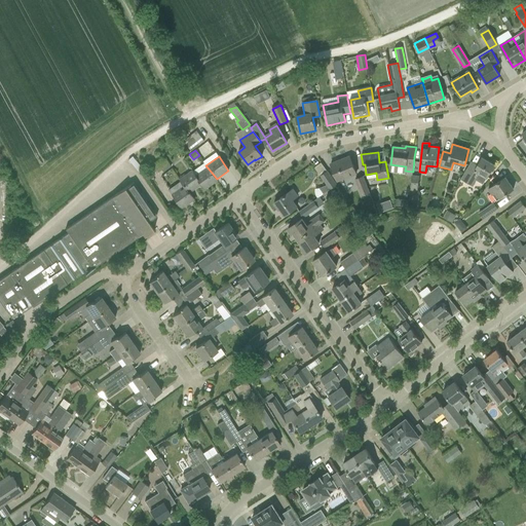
[(331,164),(334,174),(337,181),(355,174),(349,156),(331,164)]
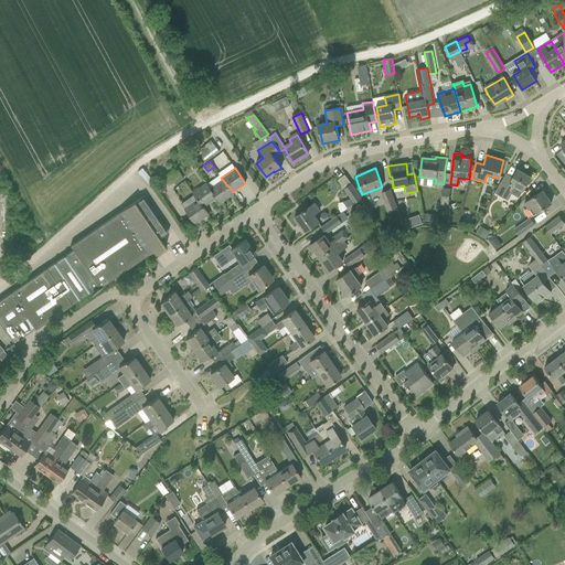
[(494,193),(508,200),(511,193),(519,198),(522,191),(523,191),(531,177),(518,169),(511,180),(504,177),(494,193)]
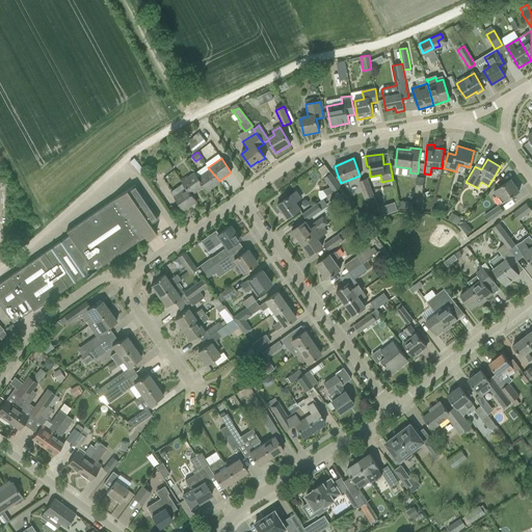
[(209,168),(197,178),(204,186),(207,191),(220,183),(219,181),(209,168)]
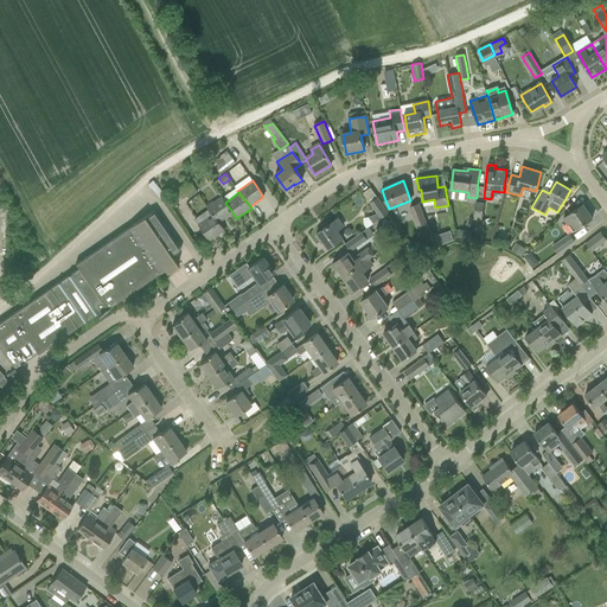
[(208,206),(212,215),(219,222),(232,212),(225,203),(222,197),(208,206)]
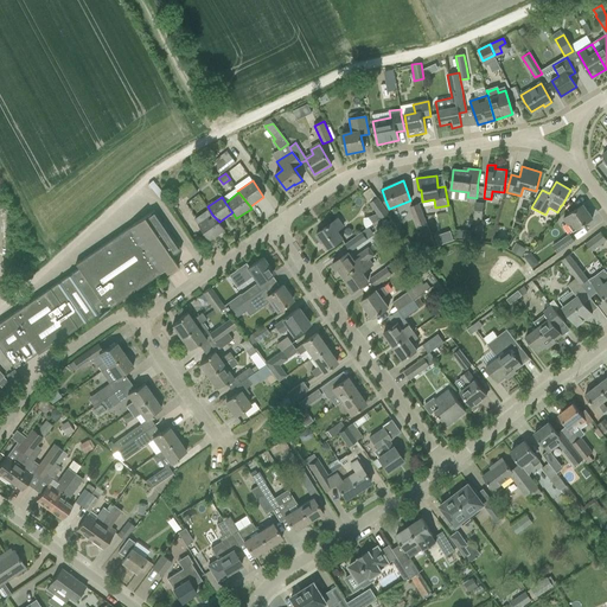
[(378,216),(369,219),(372,223),(379,218),(388,213),(376,198),(369,203),(378,216)]
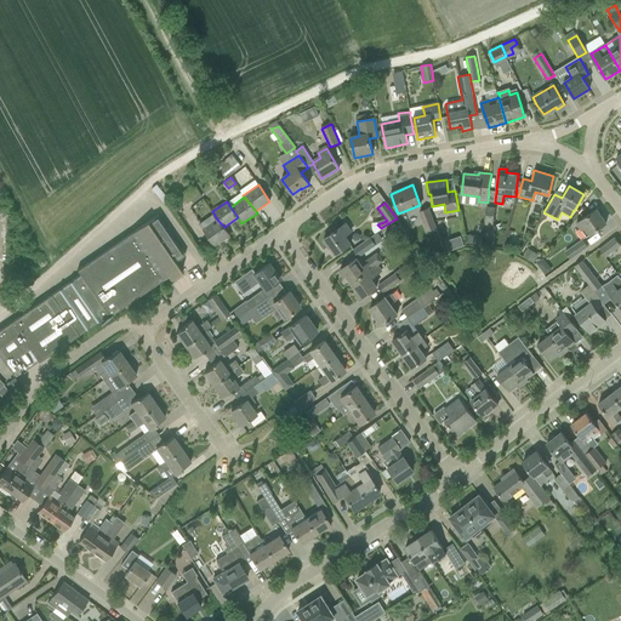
[(419,212),(426,232),(436,228),(428,209),(419,212)]
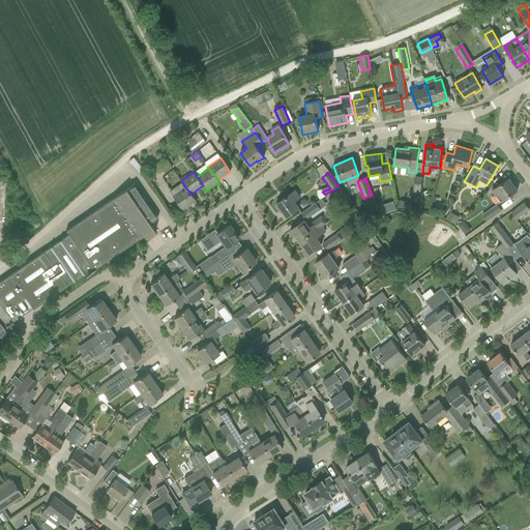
[(413,195),(420,196),(422,179),(415,178),(413,195)]
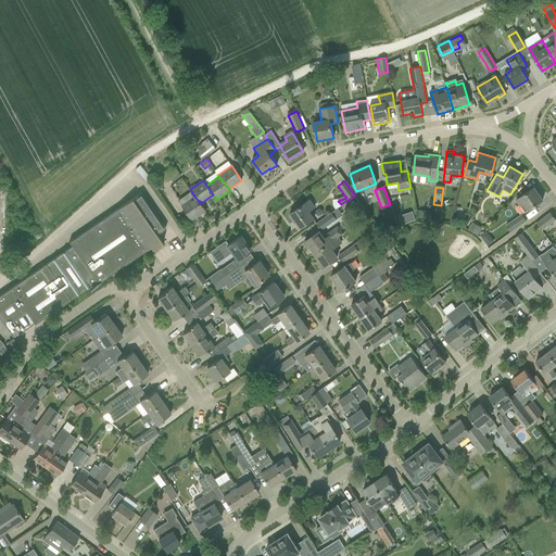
[(543,200),(533,188),(516,200),(526,212),(543,200)]
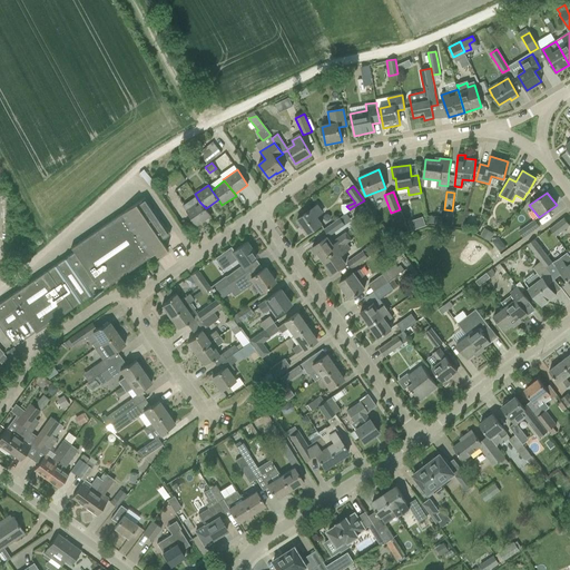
[(19,341),(12,331),(27,321),(36,332),(98,288),(100,291),(102,290),(157,252),(159,255),(167,249),(160,241),(169,234),(145,197),(70,248),(74,252),(0,302),(0,327),(12,346),(19,341)]
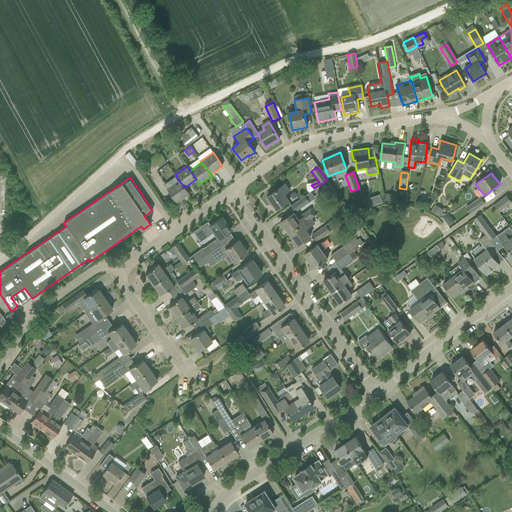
[(185,187),(179,181),(167,189),(177,203),(189,194),(185,187)]
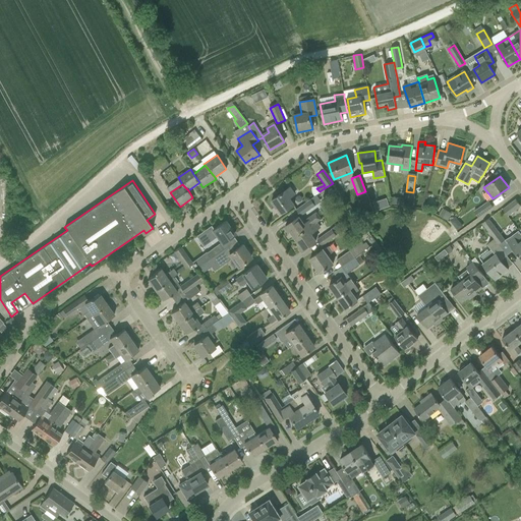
[(271,200),(281,214),(295,204),(290,197),(294,194),(289,187),(271,200)]
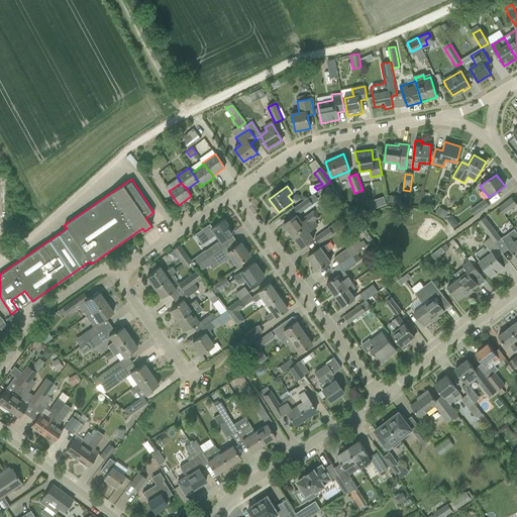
[(293,207),(298,213),(311,204),(307,198),(293,207)]
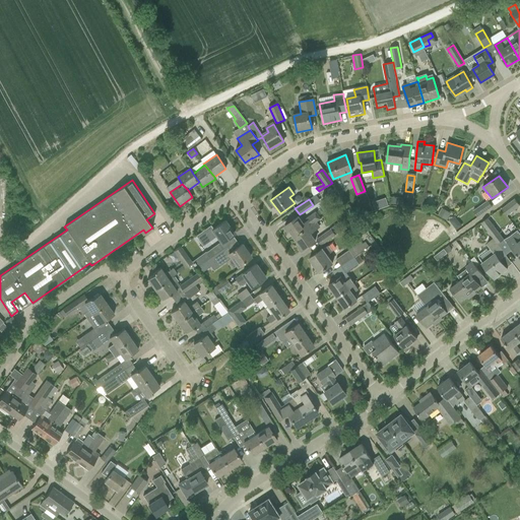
[(514,199),(501,209),(507,215),(519,206),(514,199)]
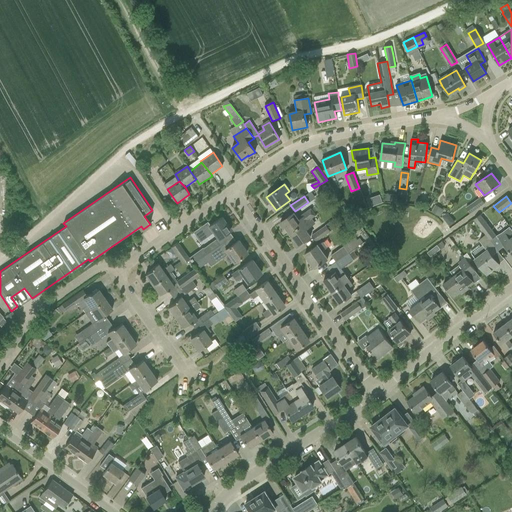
[(466,207),(470,214),(484,204),(480,197),(466,207)]
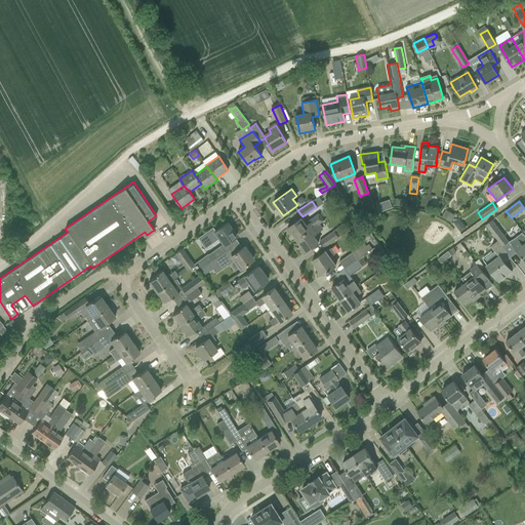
[(446,210),(442,217),(450,221),(454,215),(446,210)]
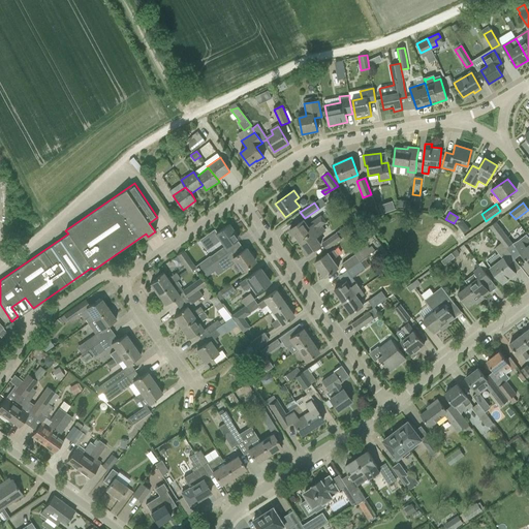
[(294,235),(300,241),(320,226),(325,222),(320,215),(306,225),(303,220),(289,230),(293,236),(294,235)]
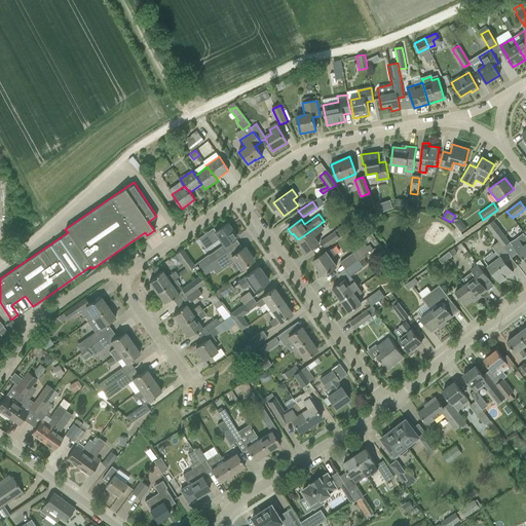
[(431,221),(424,239),(441,246),(448,227),(431,221)]
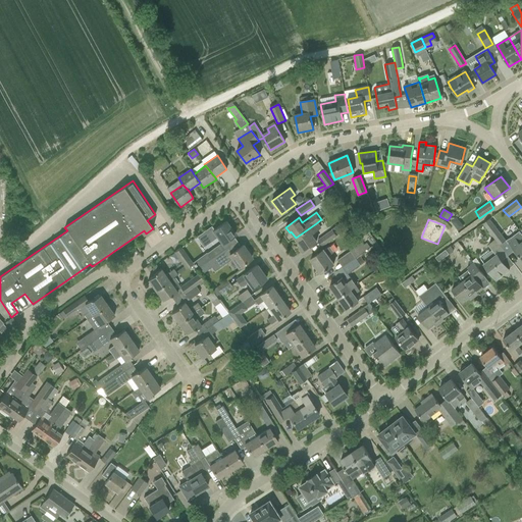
[(482,224),(494,240),(506,255),(514,249),(521,259),(521,235),(519,230),(512,237),(505,240),(489,219),(482,224)]
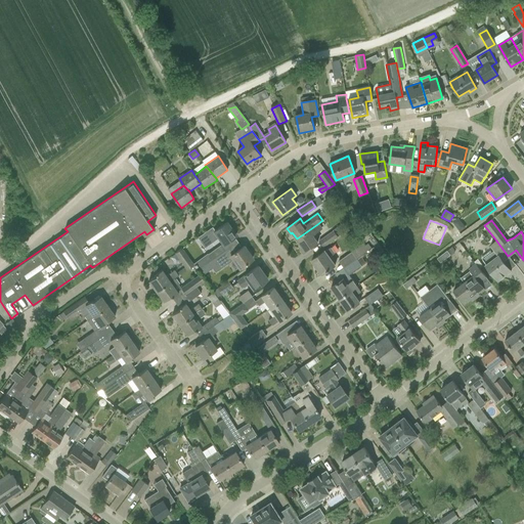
[(212,227),(197,237),(204,248),(218,238),(222,246),(227,242),(235,235),(226,222),(215,230),(212,227)]
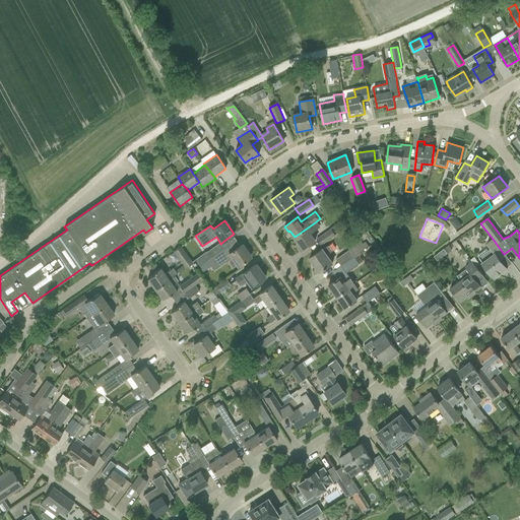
[(315,222),(295,237),(300,244),(298,245),(302,250),(315,241),(309,234),(318,228),(315,222)]
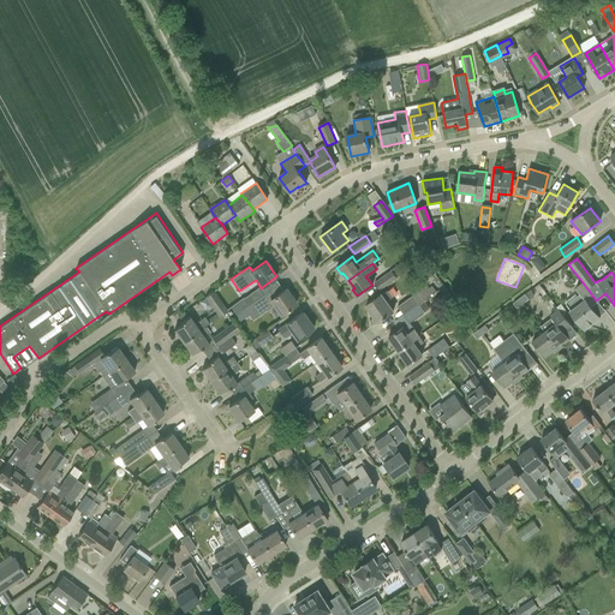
[(374,282),(378,291),(395,279),(394,279),(401,274),(396,267),(374,282)]
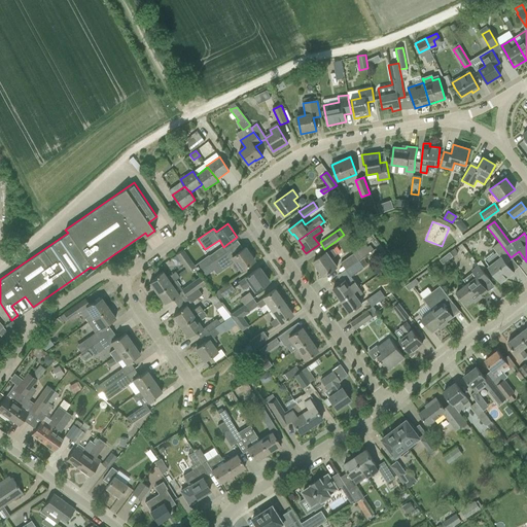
[(514,273),(505,261),(511,257),(499,242),(493,247),(497,252),(494,254),(493,252),(484,259),(486,260),(485,261),(489,266),(489,267),(501,282),(514,273)]
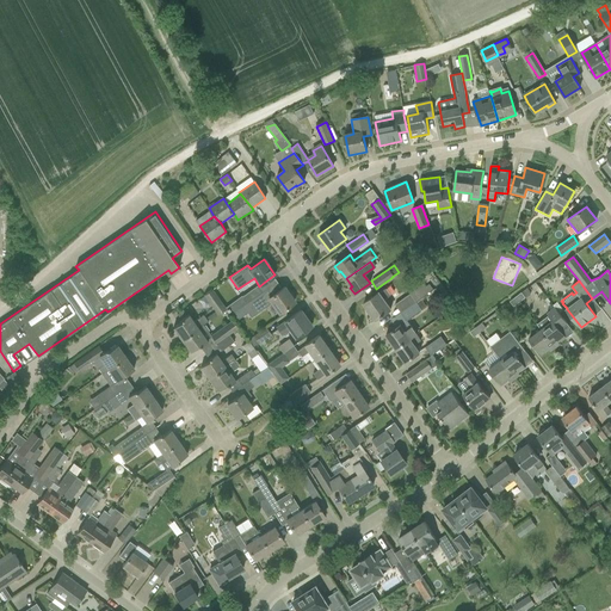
[(395,304),(401,313),(415,302),(432,289),(430,284),(426,287),(424,284),(395,304)]
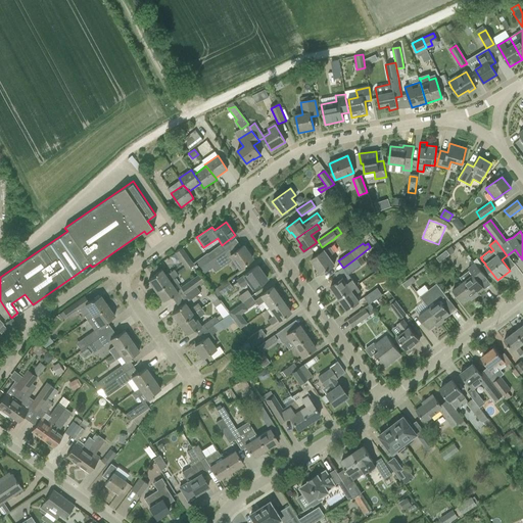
[(219,244),(205,253),(210,259),(216,256),(223,250),(219,244)]
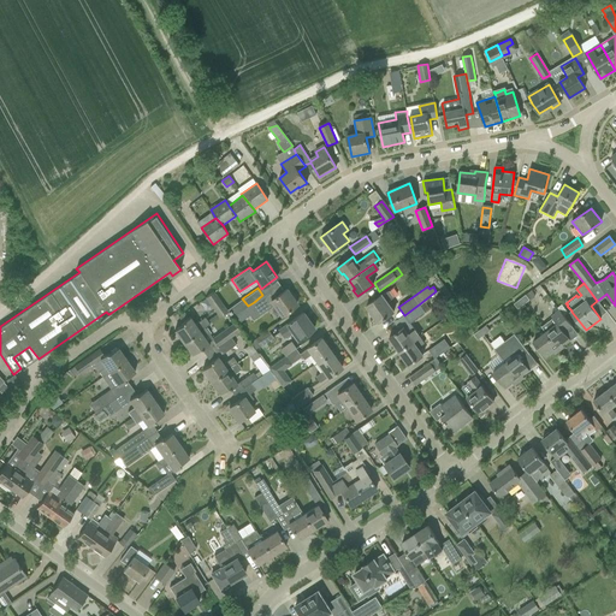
[(248,306),(244,309),(252,320),(262,313),(273,304),(280,315),(286,312),(296,304),(286,289),(273,298),(268,291),(262,295),(254,302),(248,306)]
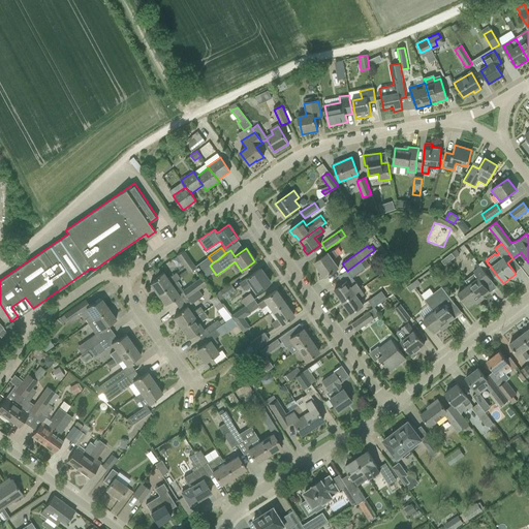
[(338,268),(333,259),(338,256),(334,250),(329,253),(315,262),(324,277),(338,268)]
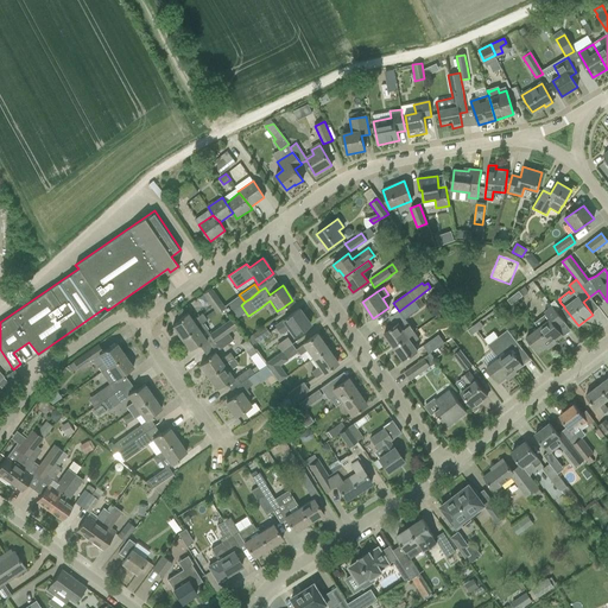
[(203,293),(210,303),(216,312),(225,308),(217,298),(210,289),(203,293)]
